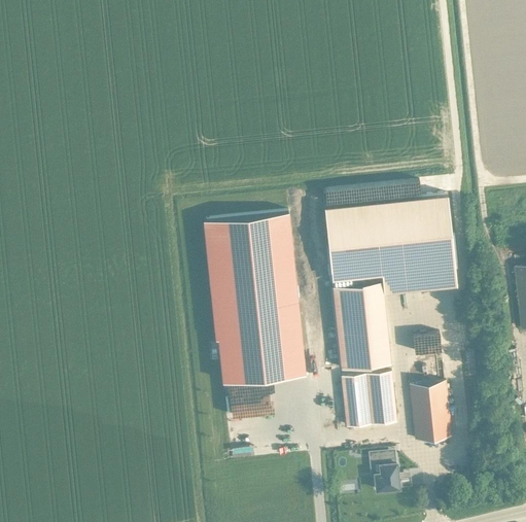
[(332,282),(336,282),(337,288),(351,287),(350,280),(455,269),(448,198),(324,210),(332,282)]
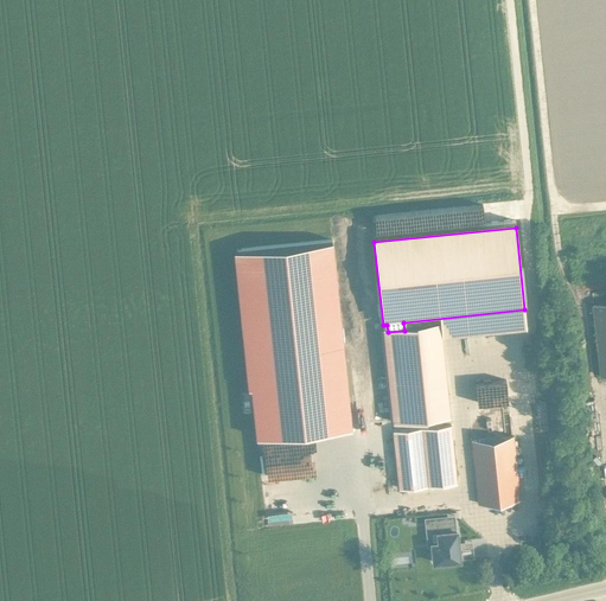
[(257,442),(352,433),(332,247),(237,256),(257,442)]
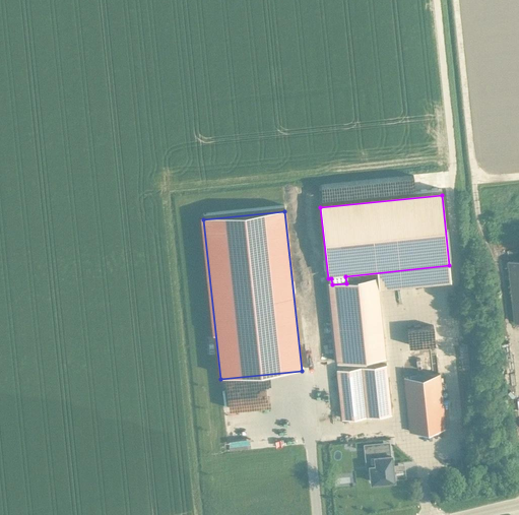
[(518,247),(507,249),(515,327),(518,326),(518,247)]
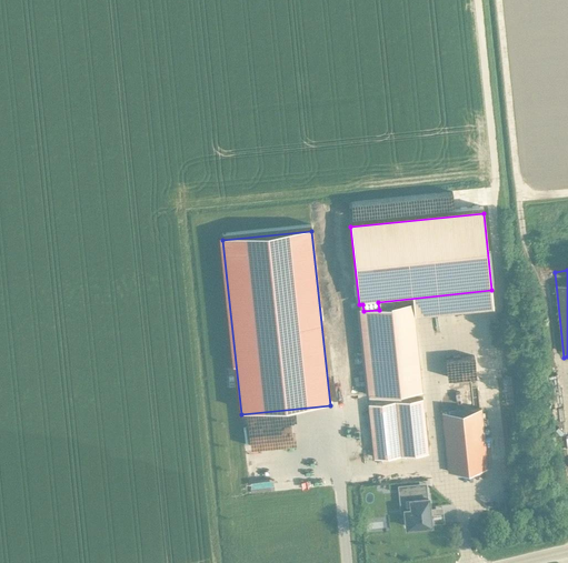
[(360,313),(369,401),(422,395),(414,308),(360,313)]
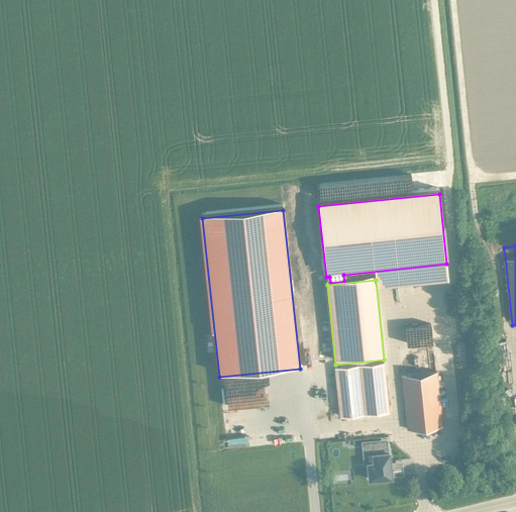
[(384,368),(360,370),(366,419),(389,417),(384,368)]
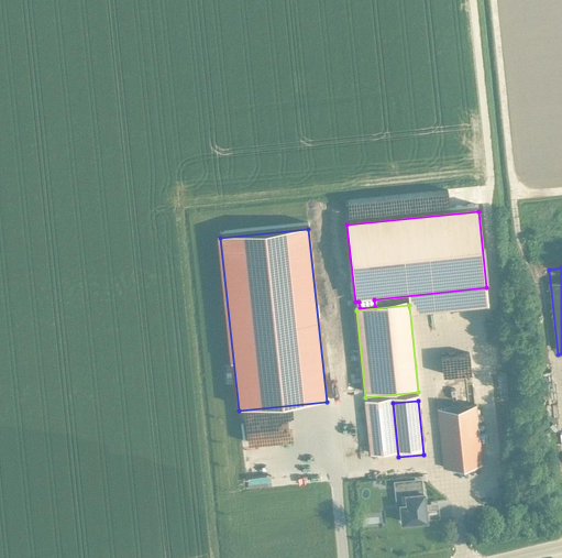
[(364,406),(370,460),(398,457),(393,403),(364,406)]
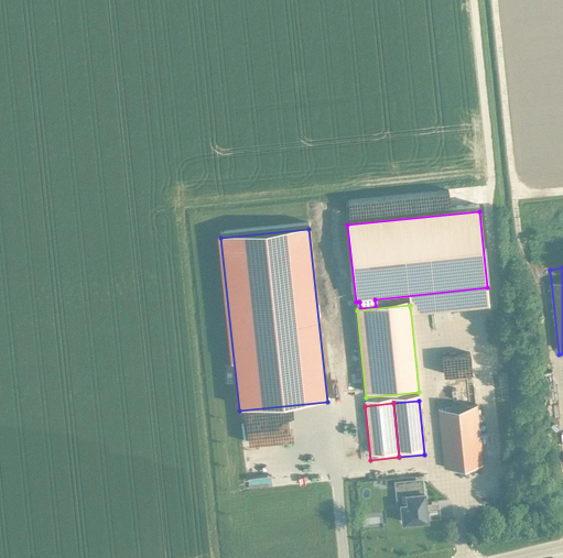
[(444,473),(483,470),(477,411),(439,415),(444,473)]
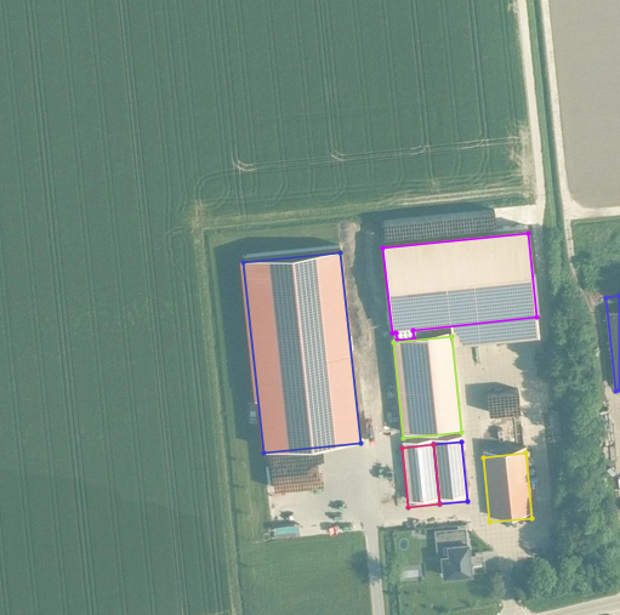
[(464,535),(464,525),(448,527),(448,536),(464,535)]
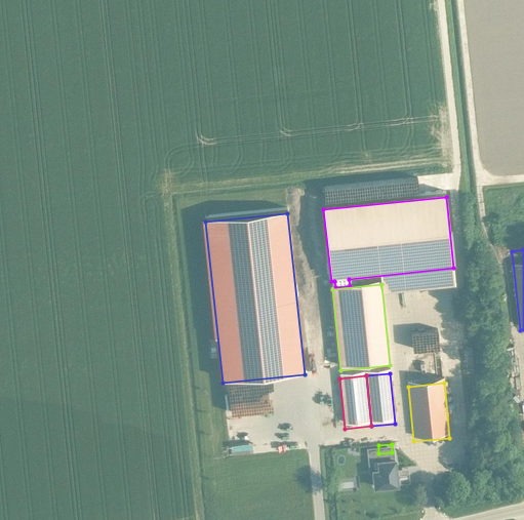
[(379,478),(373,478),(375,492),(398,490),(395,466),(393,466),(392,456),(377,458),(377,457),(371,458),(372,464),(378,463),(379,478)]
